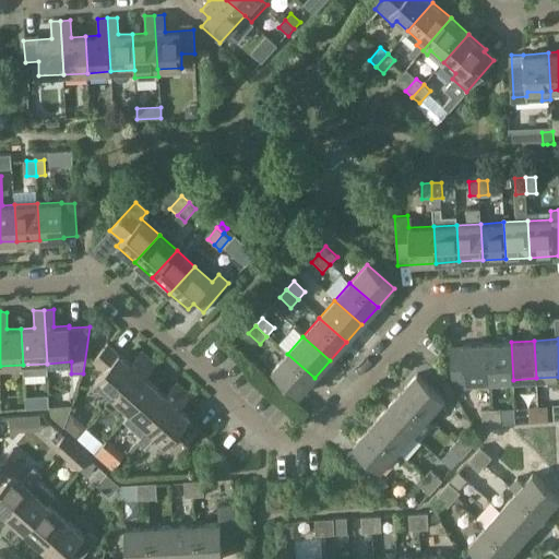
[(489,381),(513,380),(511,342),(487,343),(489,381)]
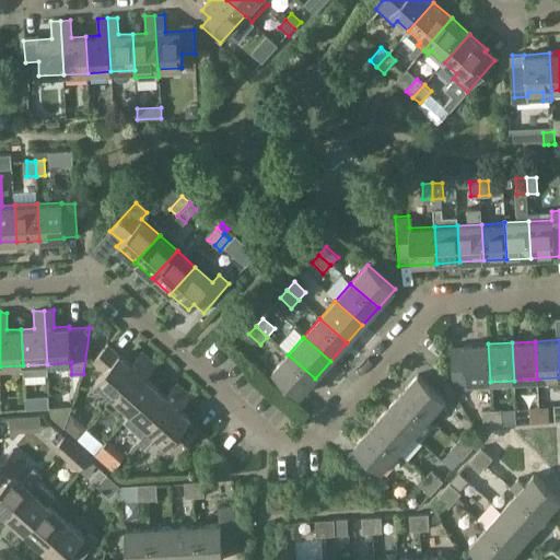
[(473,383),(490,382),(488,343),(463,345),(463,346),(450,347),(452,384),(465,383),(473,383)]
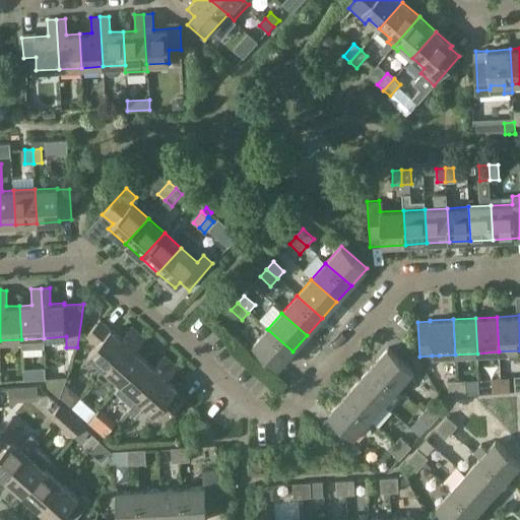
[(105,370),(138,332),(131,326),(121,337),(102,321),(87,337),(96,344),(87,353),(105,370)]
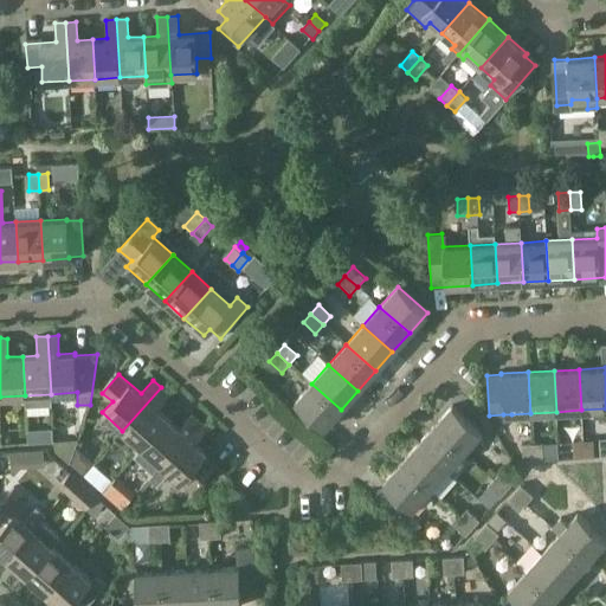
[(324,429),(341,410),(311,384),(295,401),(324,429)]
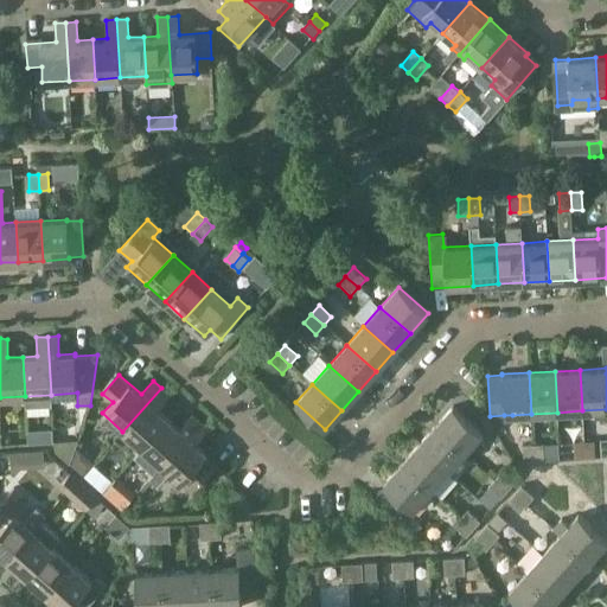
[(142,448),(168,419),(157,409),(170,395),(161,388),(122,432),(142,448)]
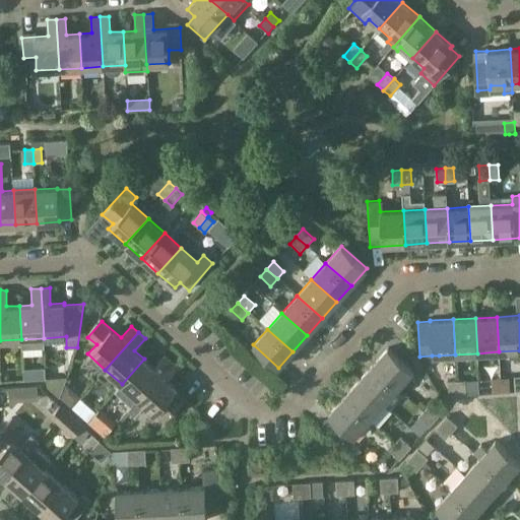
[(372,366),(397,388),(412,371),(387,348),(372,366)]
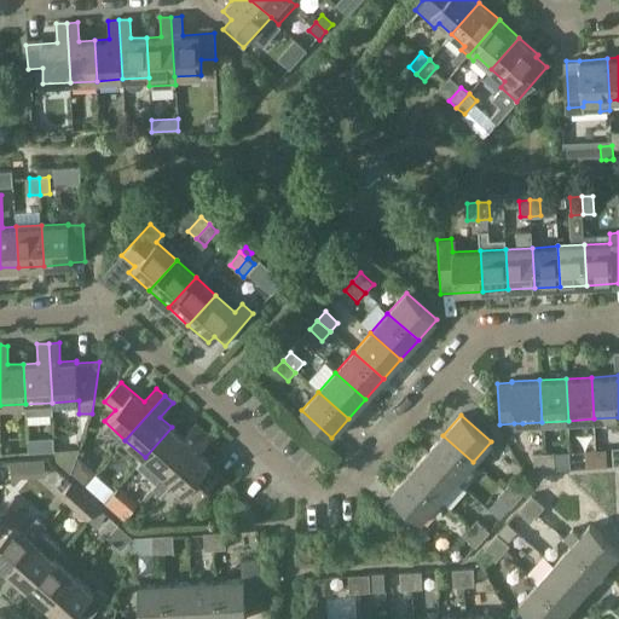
[(165,475),(203,431),(195,422),(183,437),(172,427),(145,457),(165,475)]
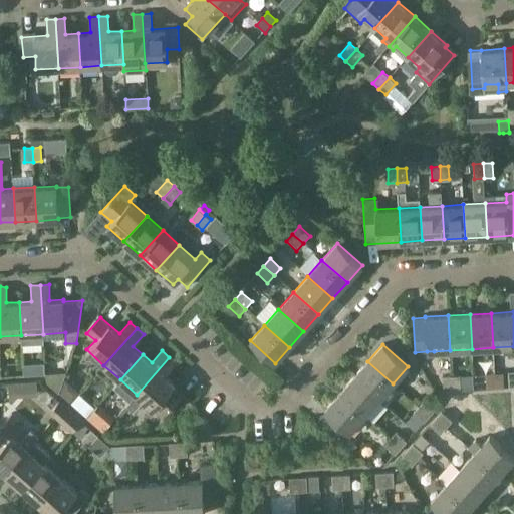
[(169,357),(137,395),(125,406),(134,413),(144,402),(153,409),(162,416),(184,392),(175,384),(175,383),(165,374),(176,363),(169,357)]
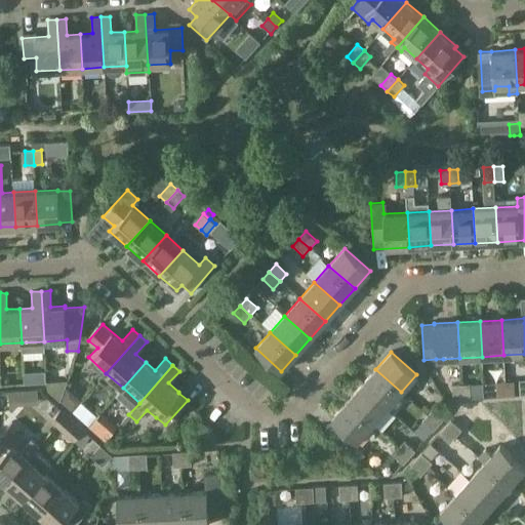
[(387,407),(401,392),(375,369),(361,385),(387,407)]
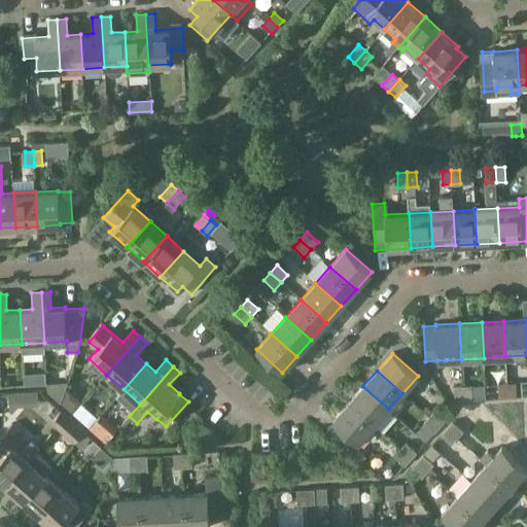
[(34,374),(24,374),(25,386),(35,385),(34,374)]
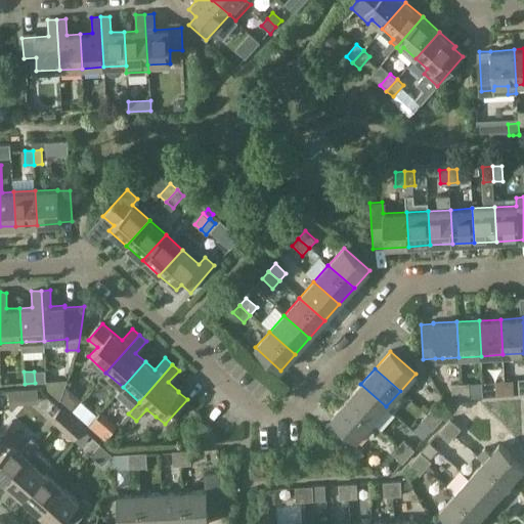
[(504,382),(505,395),(515,395),(514,381),(504,382)]
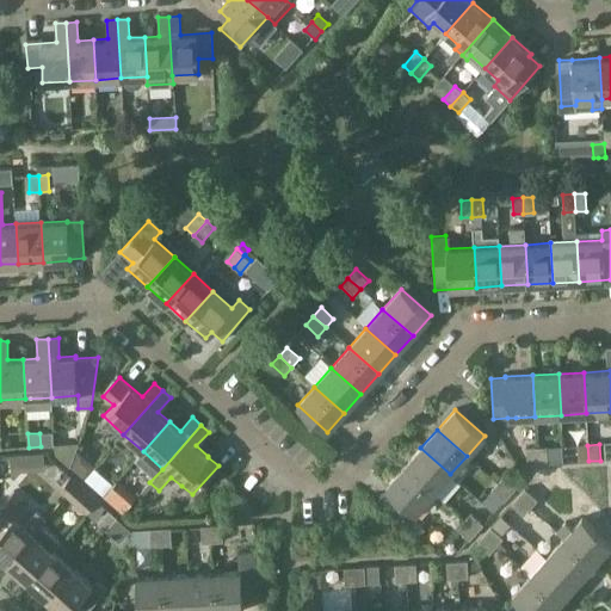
[(576,462),(588,461),(587,445),(575,445),(576,462)]
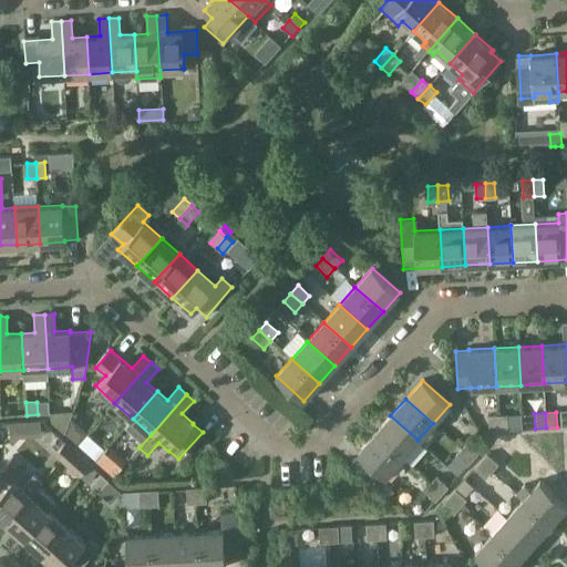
[(402,457),(418,440),(390,415),(374,433),(402,457)]
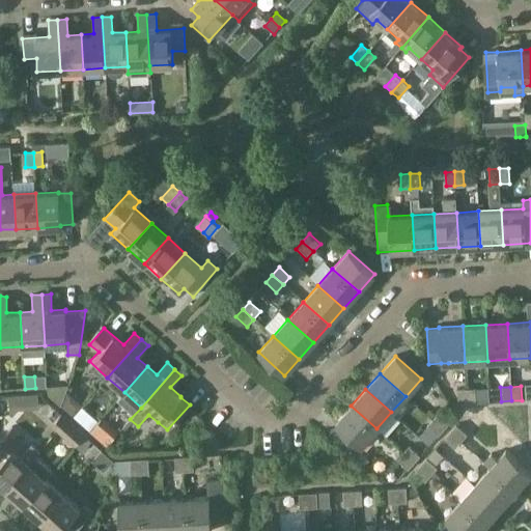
[(466,390),(467,403),(475,403),(474,389),(466,390)]
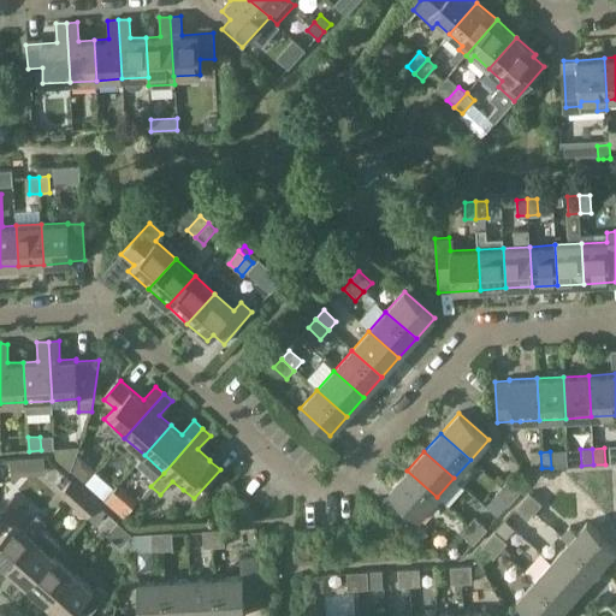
[(531,468),(542,468),(540,452),(531,452),(531,468)]
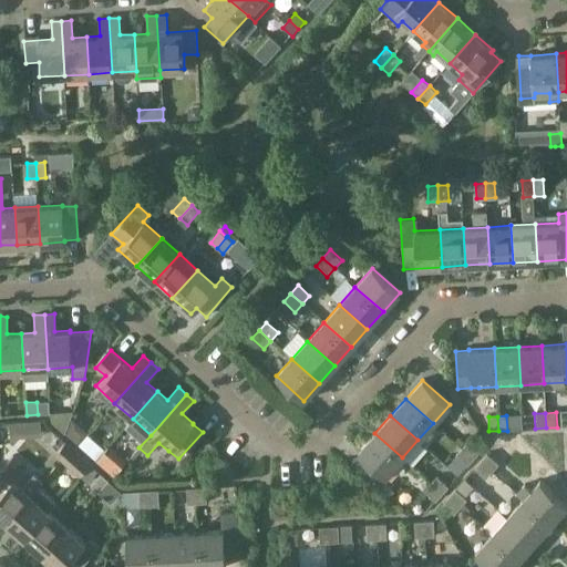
[(48,434),(47,418),(27,419),(28,440),(58,439),(58,434),(48,434)]
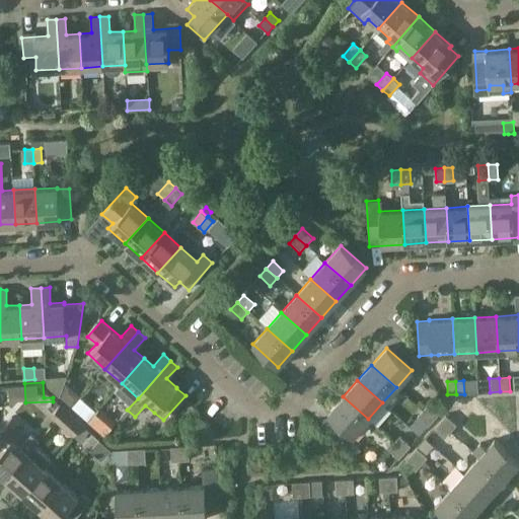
[(8,411),(21,411),(20,386),(8,387),(8,411)]
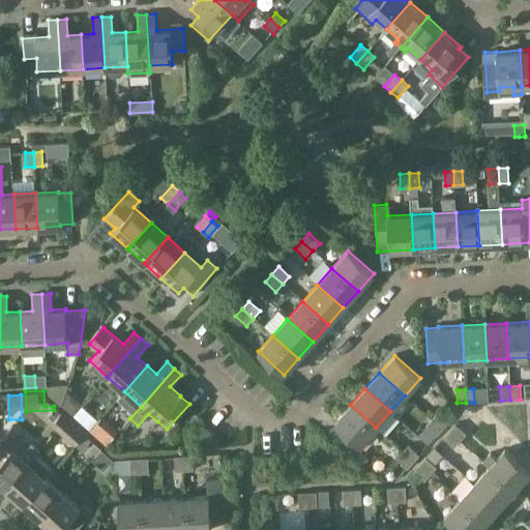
[(120,400),(104,415),(115,428),(131,412),(120,400)]
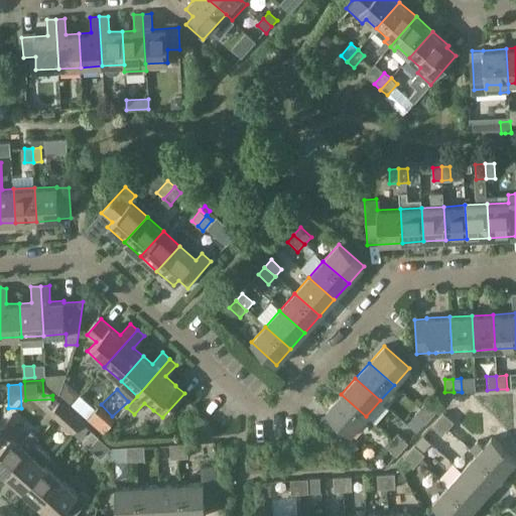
[(351,433),(366,416),(341,394),(326,411),(351,433)]
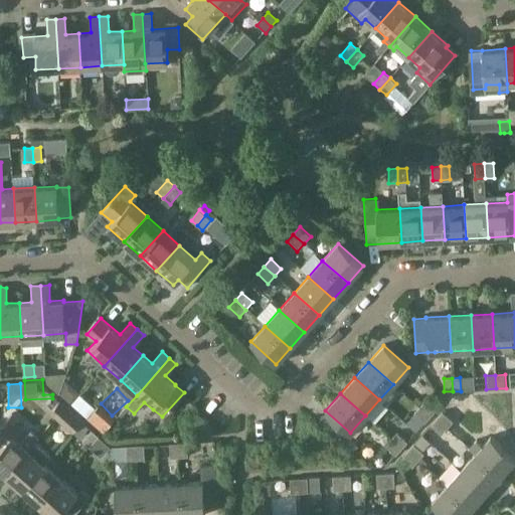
[(461,397),(447,397),(448,406),(464,405),(471,405),(461,397)]
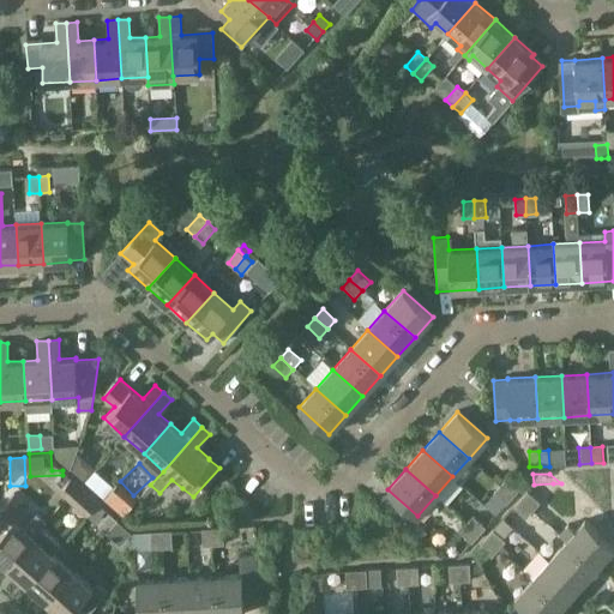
[(67,498),(79,485),(71,477),(60,491),(67,498)]
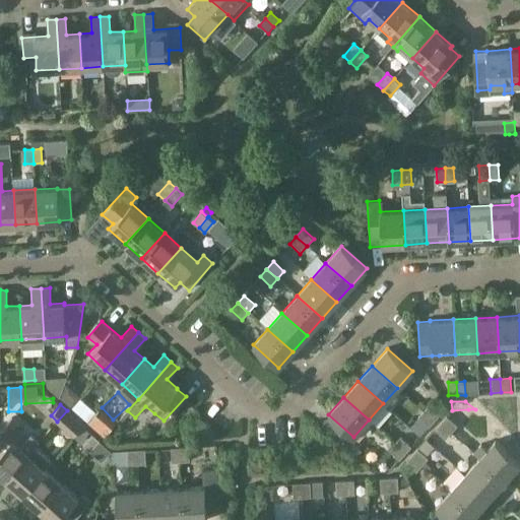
[(424,411),(434,420),(440,414),(430,405),(424,411)]
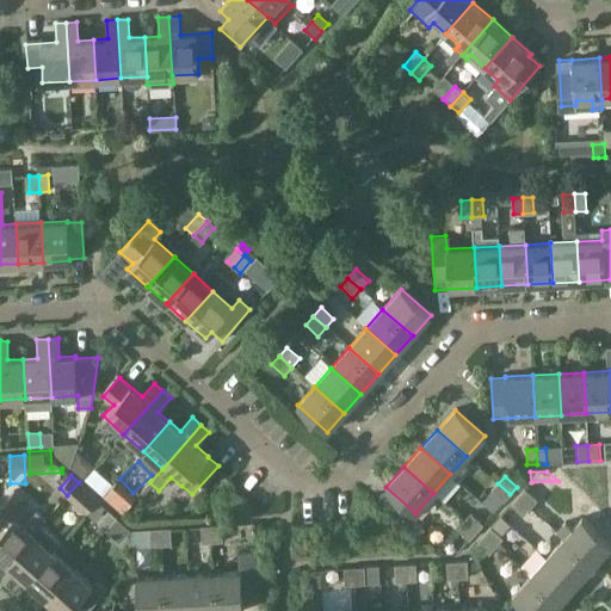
[(79,482),(67,495),(87,512),(98,500),(79,482)]
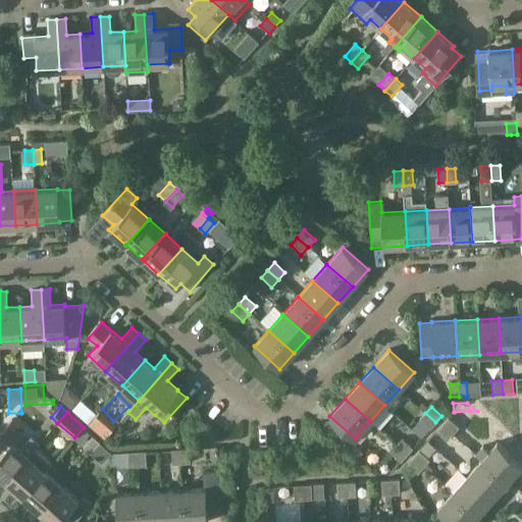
[(429,429),(435,422),(425,413),(419,420),(429,429)]
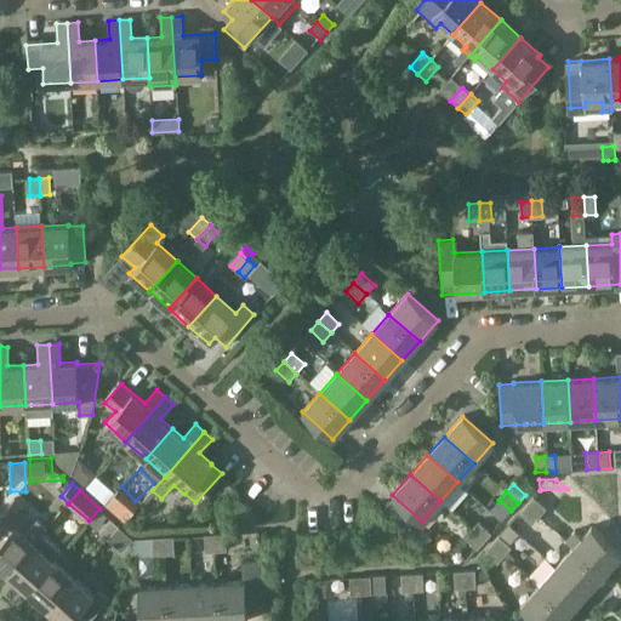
[(528,505),(540,516),(547,508),(535,497),(528,505)]
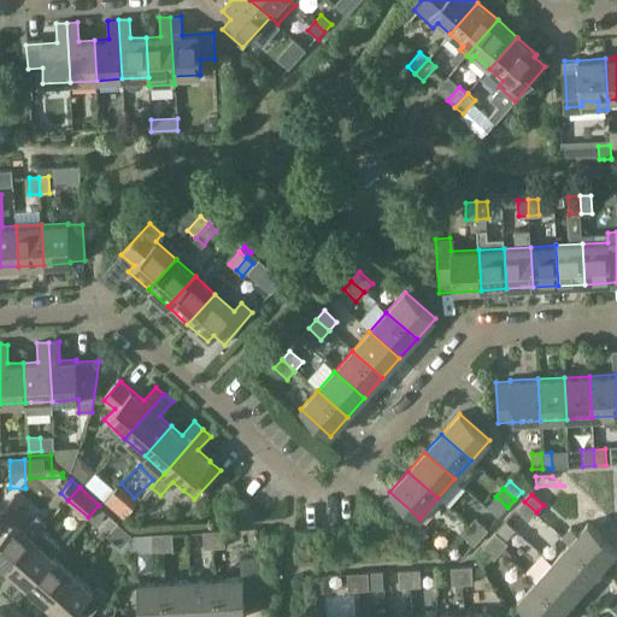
[(0,563),(7,569),(34,539),(47,524),(37,516),(25,530),(15,522),(27,507),(13,495),(0,510),(0,534),(0,535),(0,563)]
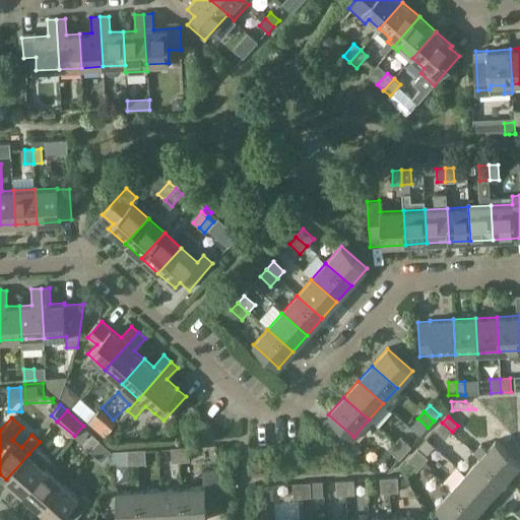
[(446,439),(452,432),(442,423),(436,430),(446,439)]
